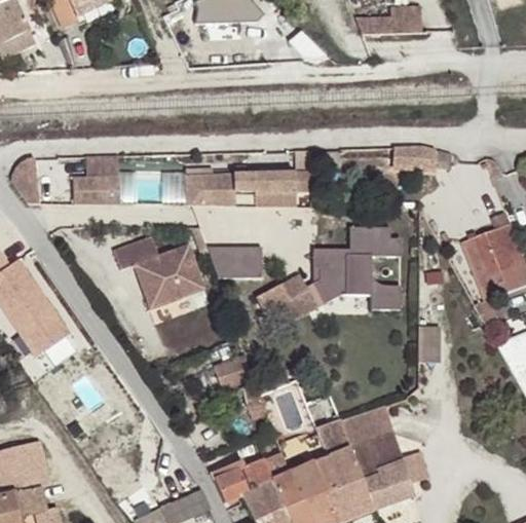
[(0,0),(0,41),(30,27),(15,0),(0,0)]
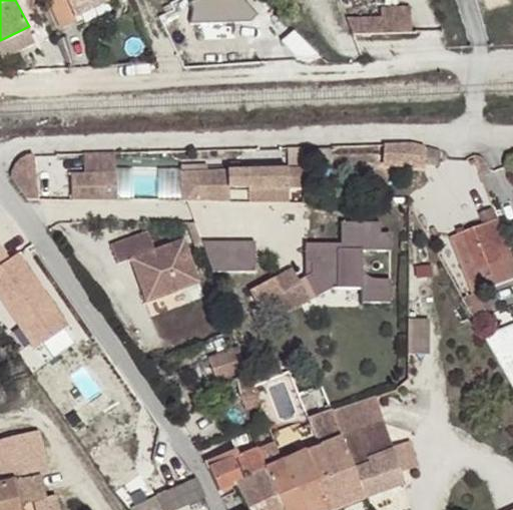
[(48,0),(61,25),(75,19),(74,16),(69,9),(87,0),(48,0)]
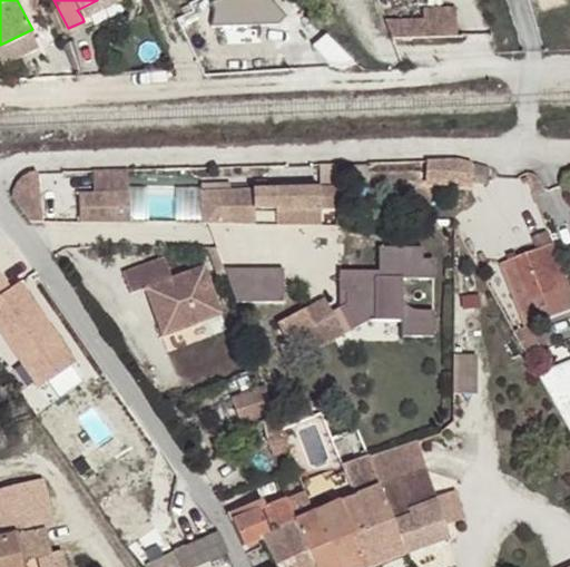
[(97,0),(77,10),(82,18),(118,0),(97,0)]
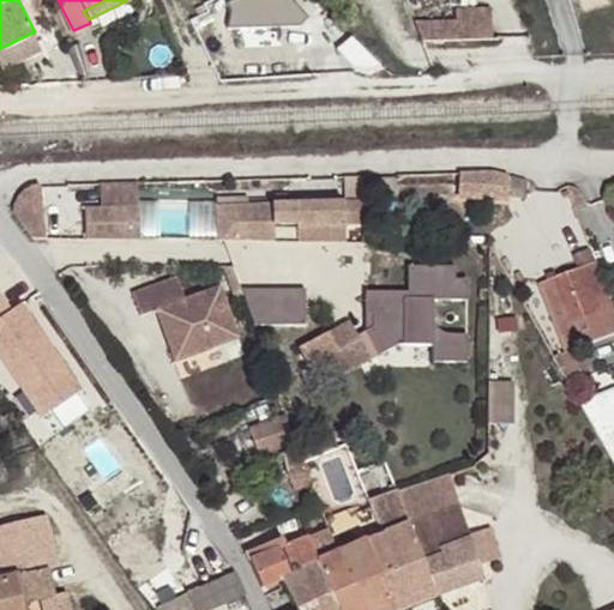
[(222,0),(224,23),(305,18),(304,0),(222,0)]
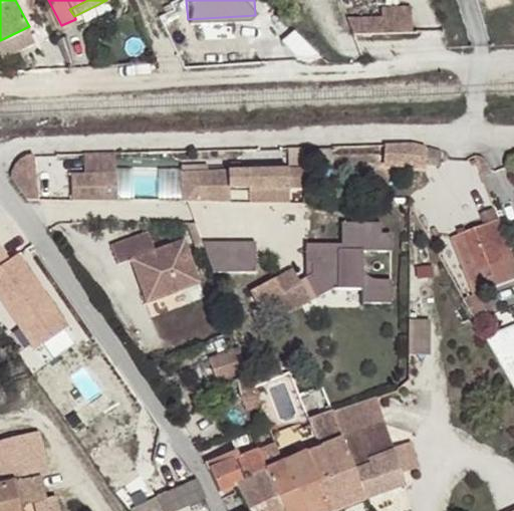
[(256,0),(263,11),(272,5),(269,0),(256,0)]
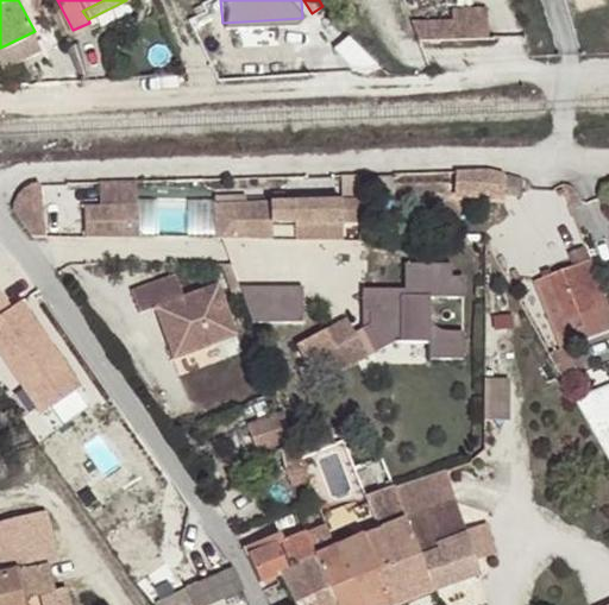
[(420,16),(421,38),(496,33),(494,1),(456,4),(457,13),(420,16)]
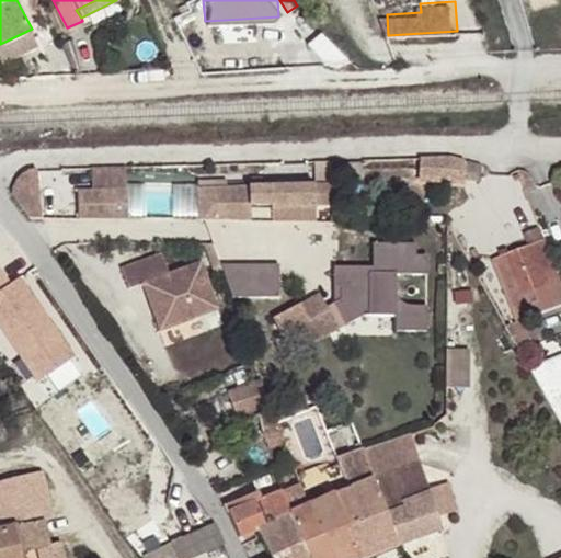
[(32,29),(0,44),(0,57),(3,63),(39,44),(32,29)]
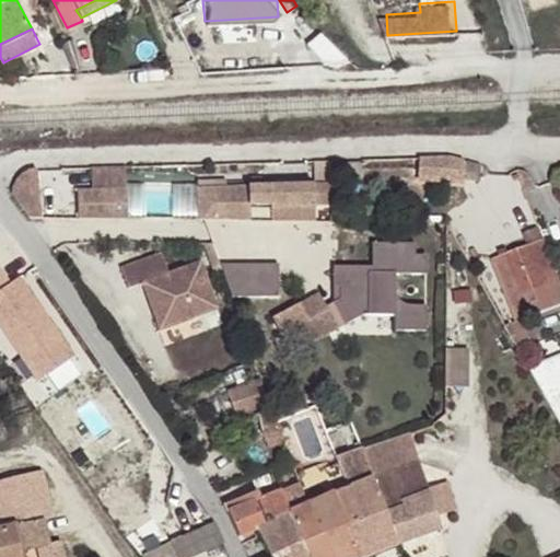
[(447,171),(448,154),(420,155),(420,172),(447,171)]
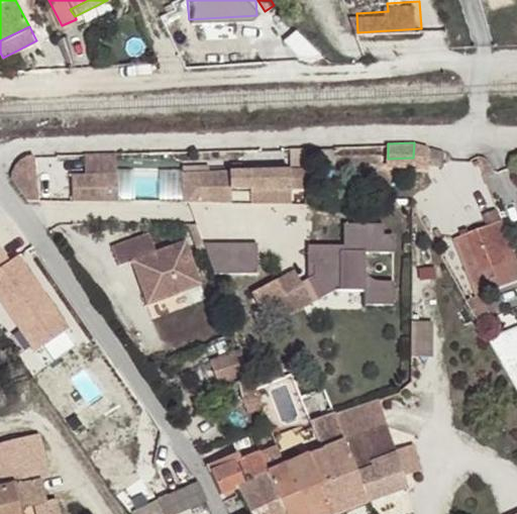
[(427,145),(414,142),(413,158),(427,158),(427,145)]
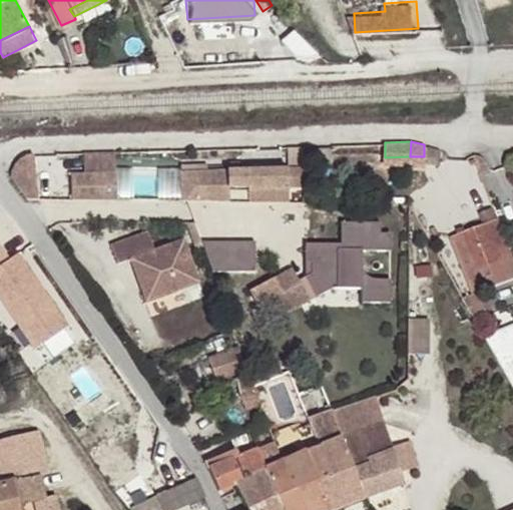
[(181,170),(181,200),(227,200),(227,185),(247,185),(247,200),(287,201),(288,185),(302,186),(301,163),(181,170)]
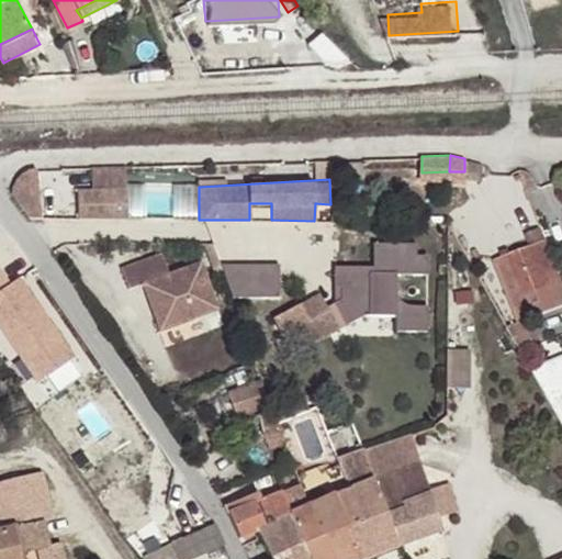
[(126,189),(75,191),(76,217),(128,219),(126,189)]
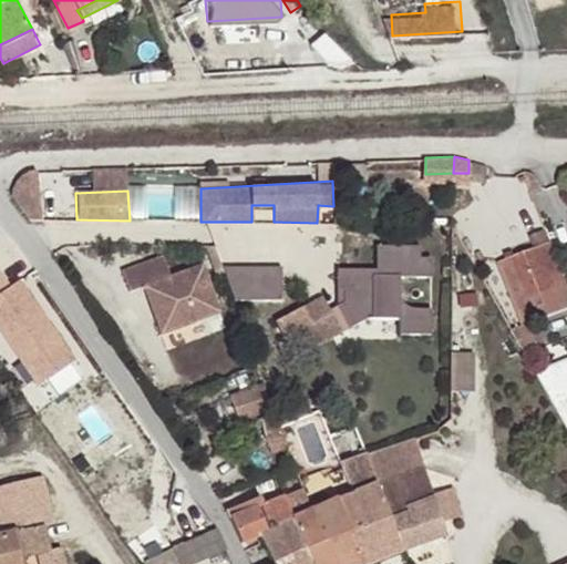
[(566,306),(566,286),(550,241),(509,256),(536,319),(566,306)]
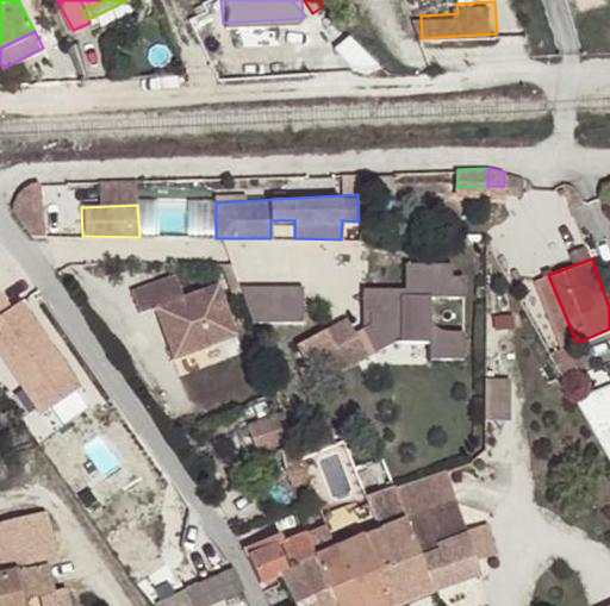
[(452,273),(452,262),(405,262),(404,288),(363,286),(365,326),(353,331),(366,355),(396,338),(429,341),(430,356),(465,357),(465,329),(442,328),(435,324),(431,318),(430,310),(429,294),(464,294),(464,274),(452,273)]
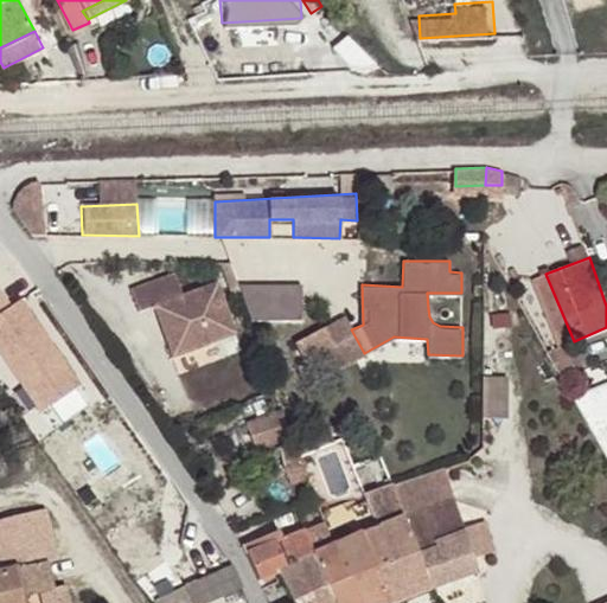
[(164,331),(172,352),(234,329),(216,278),(181,292),(173,269),(131,284),(138,307),(153,301),(161,322),(166,320),(168,328),(164,331)]
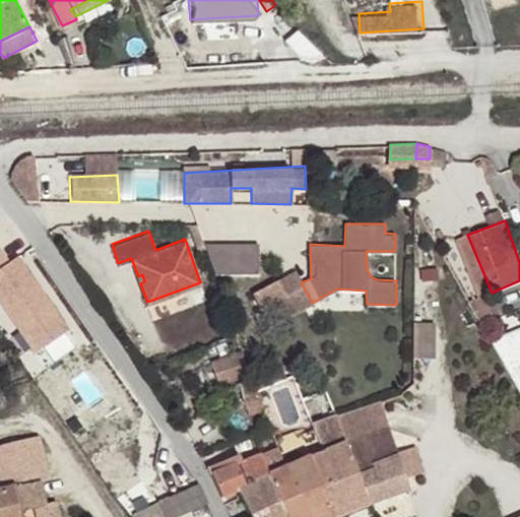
[(216,272),(264,269),(262,238),(215,241),(216,272)]
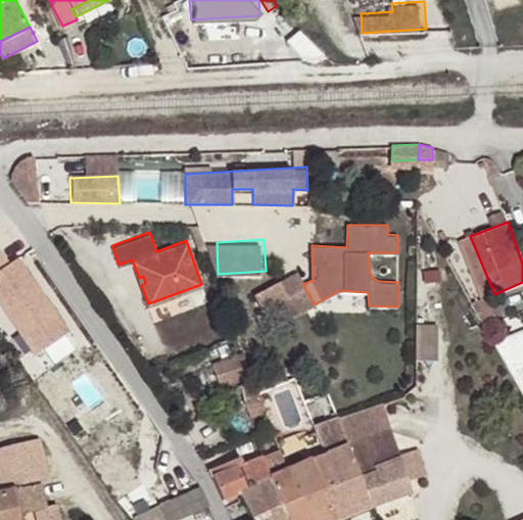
[(0,251),(0,299),(37,352),(69,330),(17,256),(8,263),(0,251)]
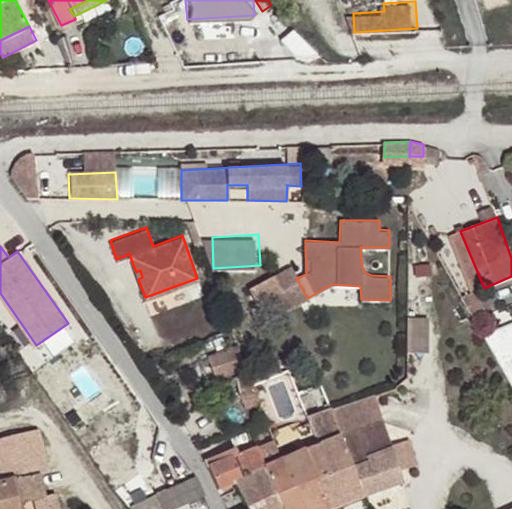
[(248,289),(265,321),(307,298),(296,278),(290,267),(248,289)]
